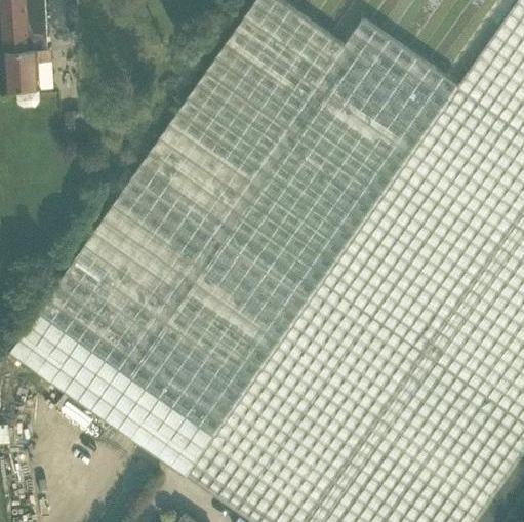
[(0,0),(6,91),(15,90),(16,103),(18,106),(23,108),(34,108),(38,105),(39,101),(38,89),(37,63),(50,62),(50,48),(47,48),(43,0),(0,0)]
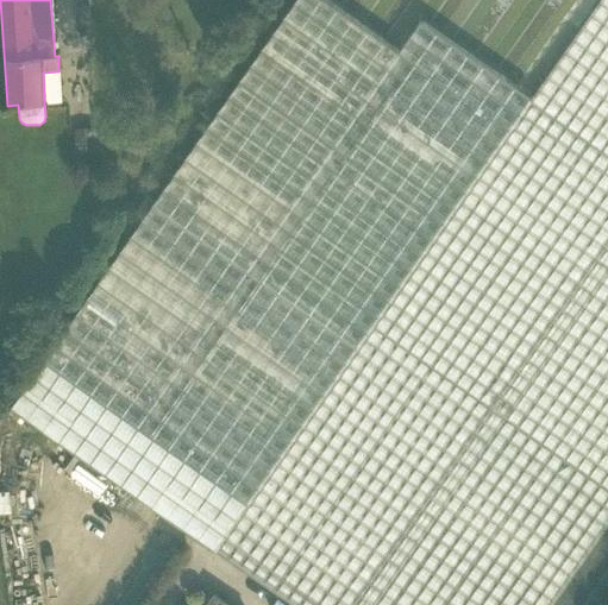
[(551,604),(607,524),(607,0),(600,0),(530,100),(420,23),(399,55),(321,0),(296,0),(10,409),(288,604),(551,604)]
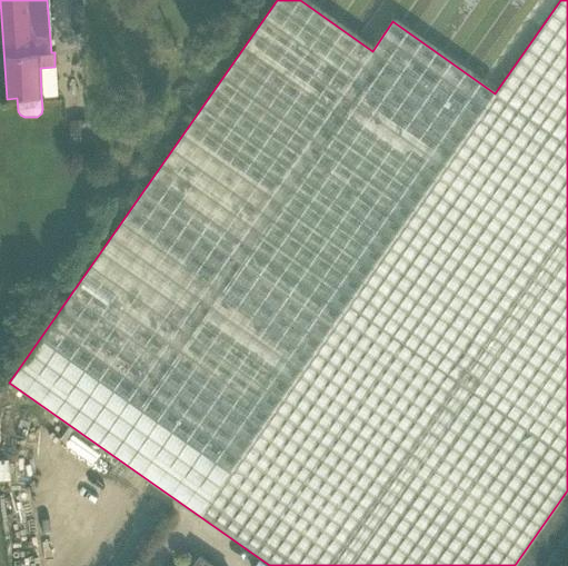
[(85,30),(83,7),(72,8),(73,31),(85,30)]
